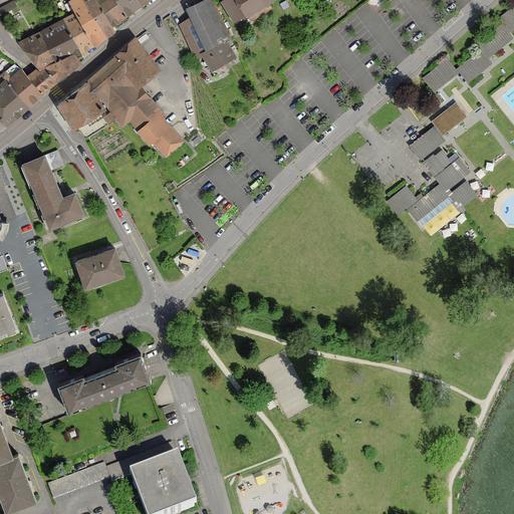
[(94,0),(68,0),(65,2),(72,13),(93,46),(115,32),(94,0)]
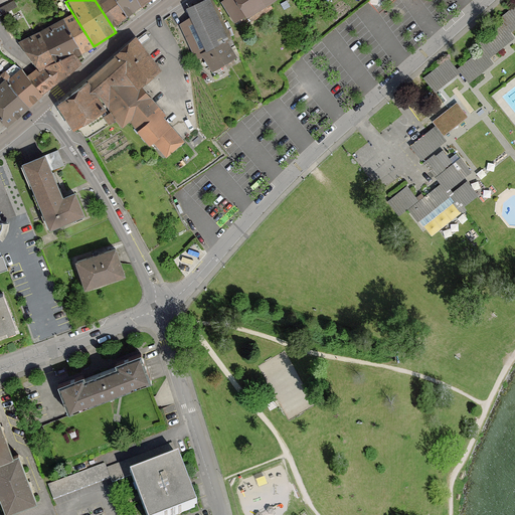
[(126,16),(115,0),(95,0),(112,25),(126,16)]
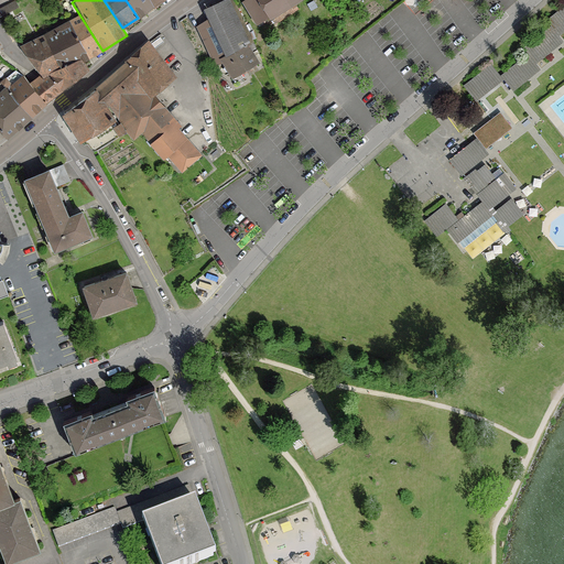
[(154,6),(150,0),(126,0),(137,17),(154,6)]
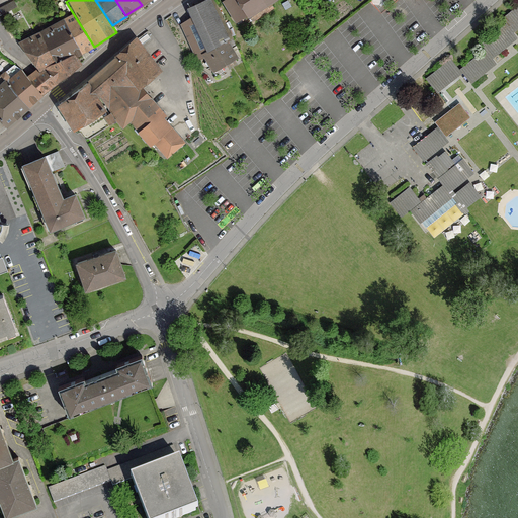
[(198,60),(205,57),(214,71),(237,58),(228,41),(230,40),(210,0),(206,0),(191,7),(197,22),(183,28),(198,60)]
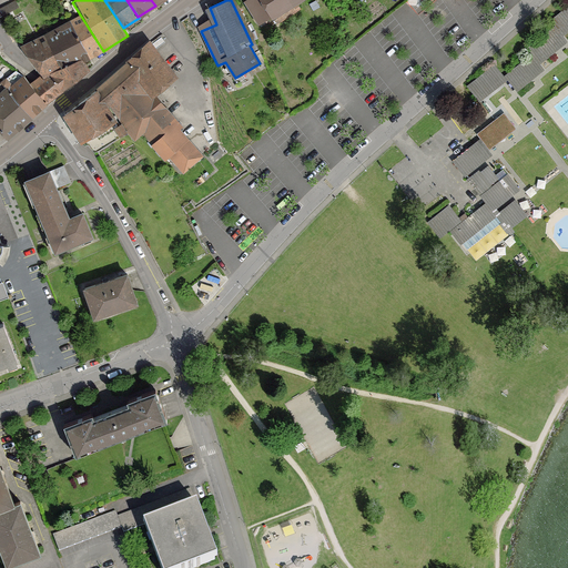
[(246,0),(245,1),(259,23),(273,14),(277,22),(295,11),(300,9),(297,3),(293,7),(291,4),(297,0),(246,0)]
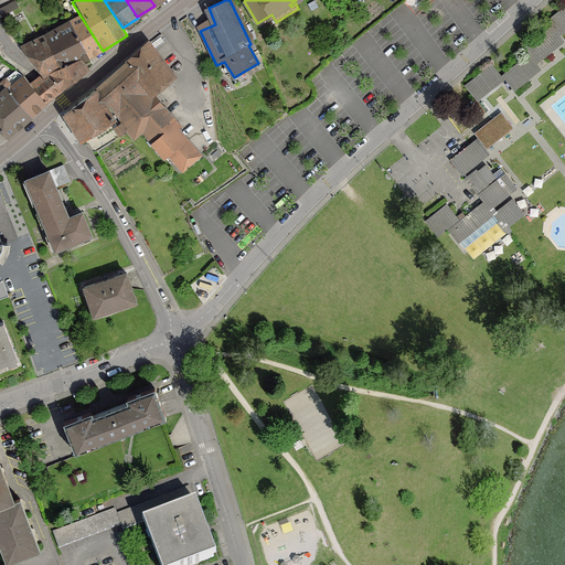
[(564,7),(550,19),(560,32),(564,27),(564,7)]
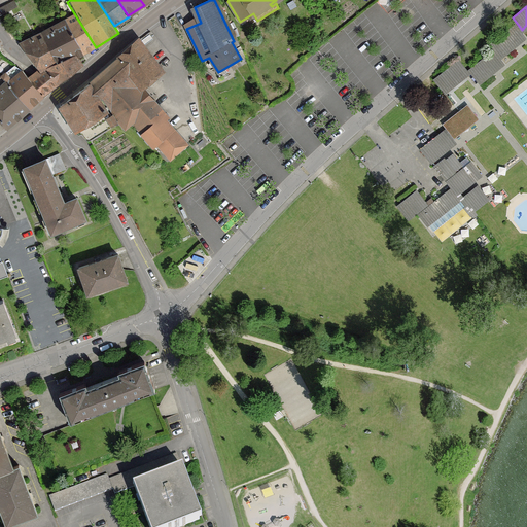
[(74,13),(19,43),(36,71),(28,77),(41,97),(82,64),(79,59),(96,47),(74,13)]
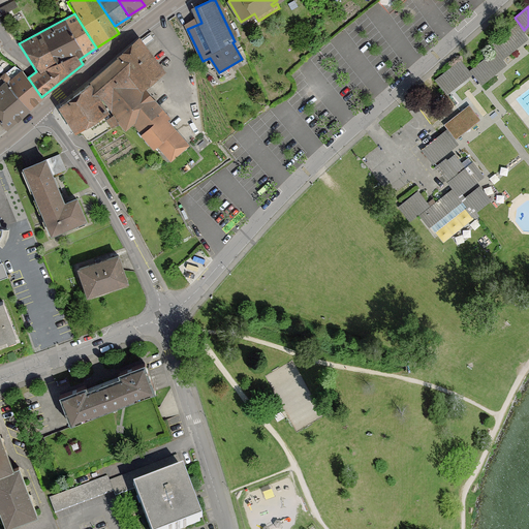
[(516,26),(493,44),(502,56),(525,38),(516,26)]
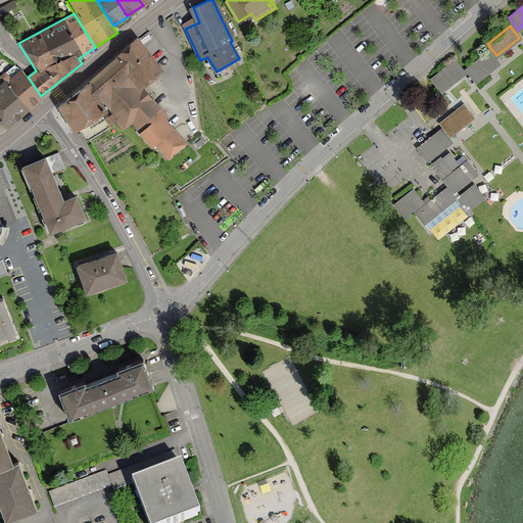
[(117,59),(89,83),(100,96),(111,112),(125,128),(131,122),(152,146),(156,143),(164,153),(181,139),(164,120),(167,117),(141,88),(142,87),(142,86),(160,72),(162,69),(160,67),(160,68),(139,42),(140,42),(138,39),(136,41),(137,42),(129,48),(128,47),(126,50),(120,57),(117,59)]
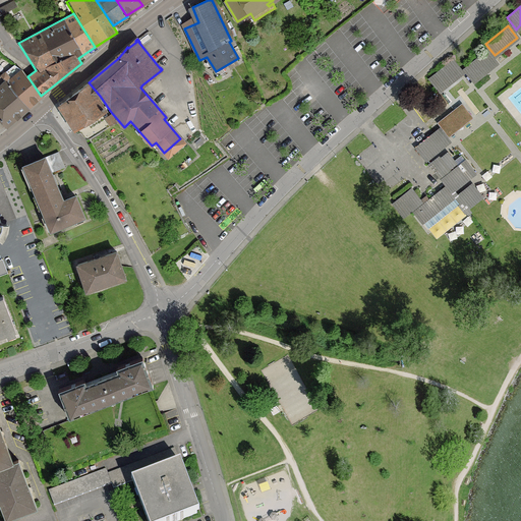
[(486,51),(465,69),(473,80),(497,63),(486,51)]
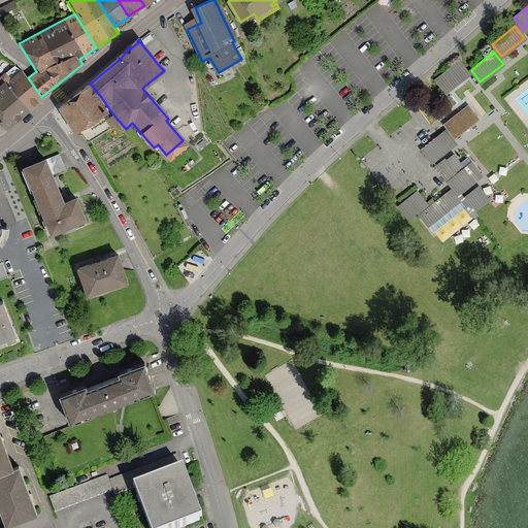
[(459,62),(436,79),(446,91),(468,73),(459,62)]
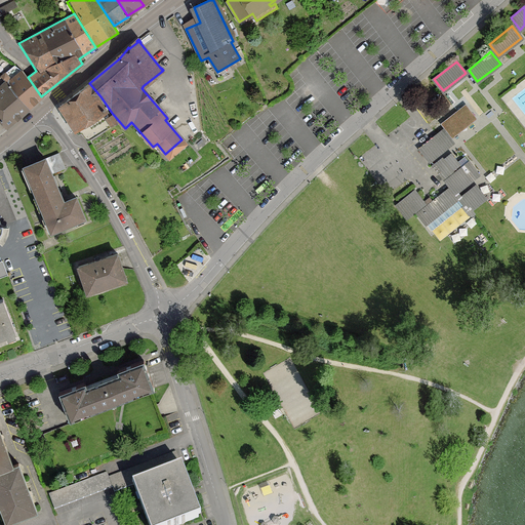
[(41,96),(19,72),(7,83),(29,108),(41,96)]
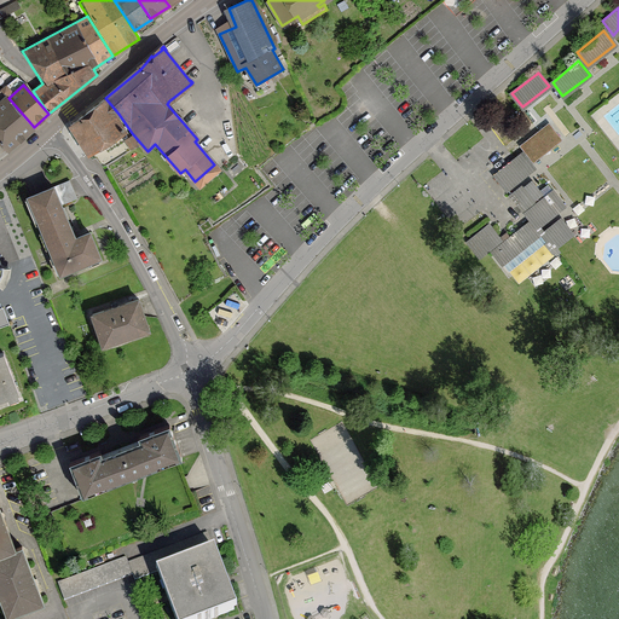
[(0,100),(0,144),(6,151),(34,127),(5,97),(0,100)]
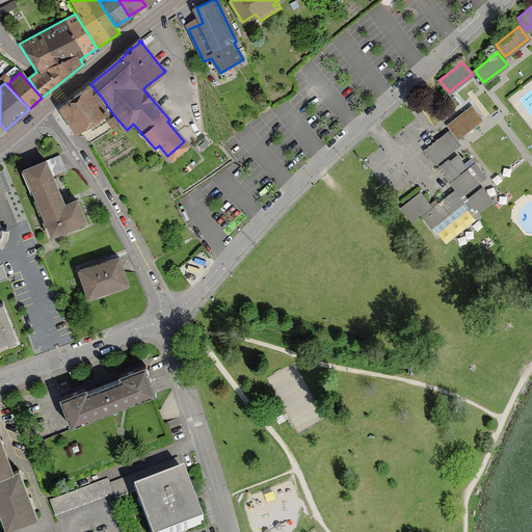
[(102,98),(90,84),(80,92),(75,97),(74,97),(60,107),(76,132),(81,136),(82,135),(88,142),(118,124),(113,115),(113,116),(111,113),(110,114),(109,112),(110,111),(108,108),(107,108),(101,100),(102,98)]
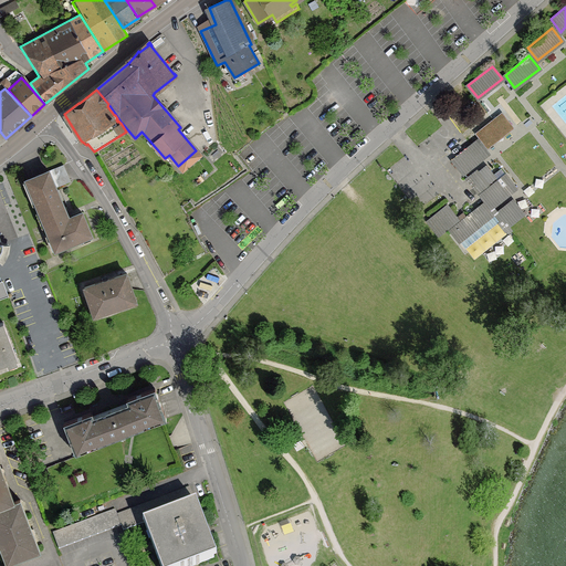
[(502,114),(478,133),(488,146),(512,126),(502,114)]
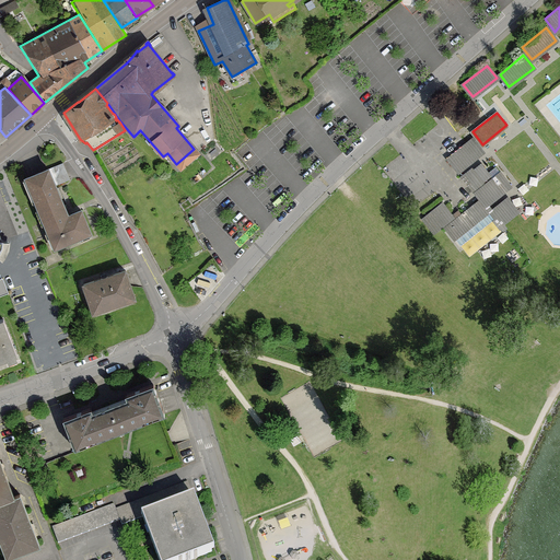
[(473,139),(448,158),(458,171),(482,151),(473,139)]
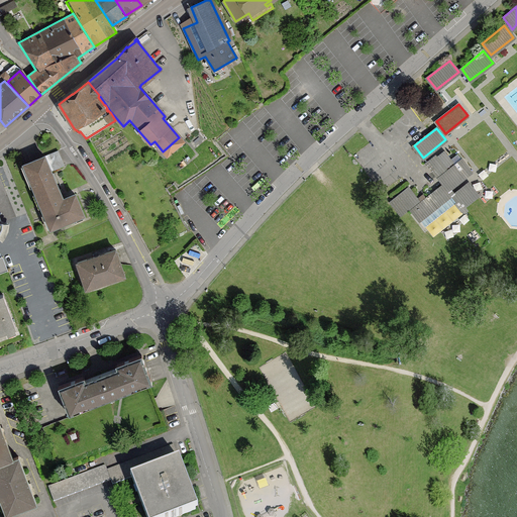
[(59,150),(44,157),(47,164),(62,158),(59,150)]
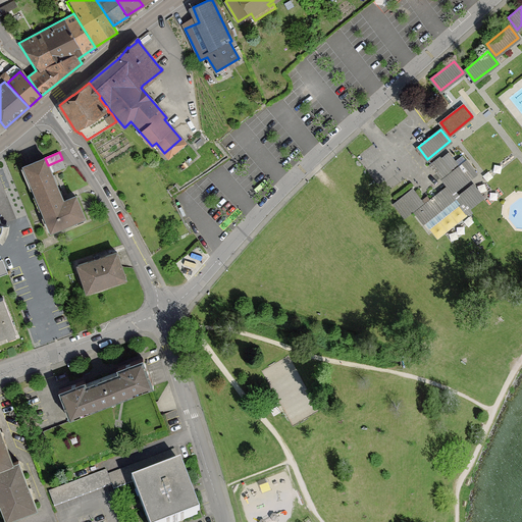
[(413,191),(398,203),(406,214),(416,206),(418,209),(416,211),(425,223),(429,228),(462,203),(453,191),(474,173),(466,161),(463,156),(455,161),(449,154),(433,166),(449,186),(424,205),(413,191)]
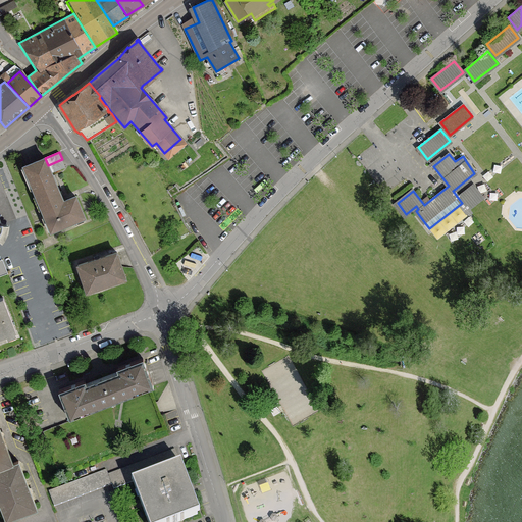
[(45,158),(24,166),(51,230),(85,217),(75,196),(63,201),(62,198),(61,195),(61,196),(55,180),(54,178),(51,173),(48,165),(45,158)]
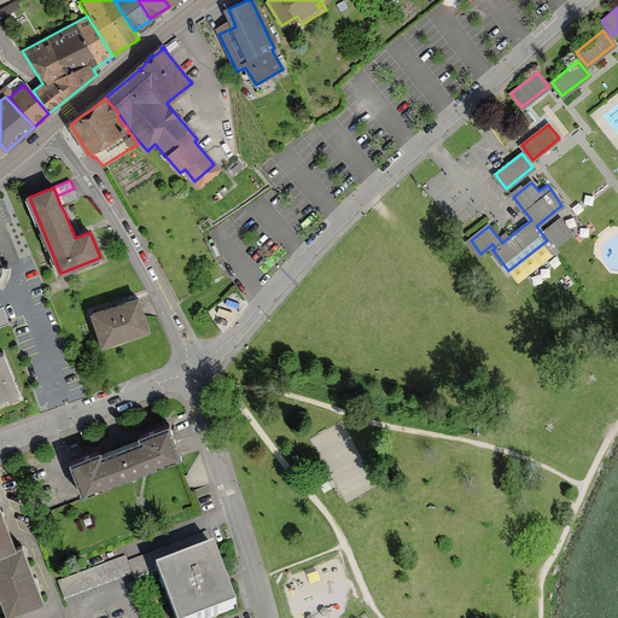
[(74,188),(57,196),(60,205),(77,198),(74,188)]
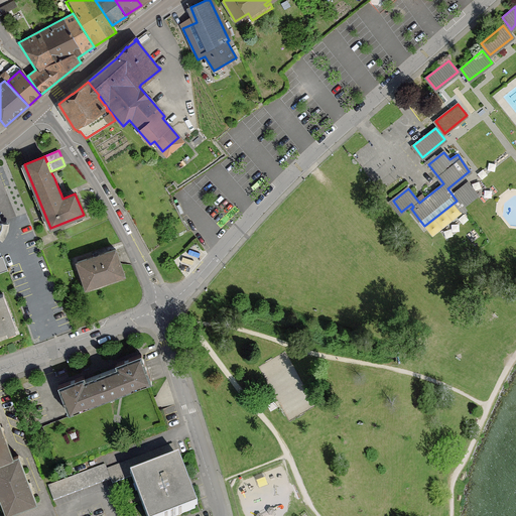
[(124,275),(116,249),(77,262),(86,288),(87,287),(86,286),(95,283),(96,284),(115,278),(114,277),(123,274),(124,275)]
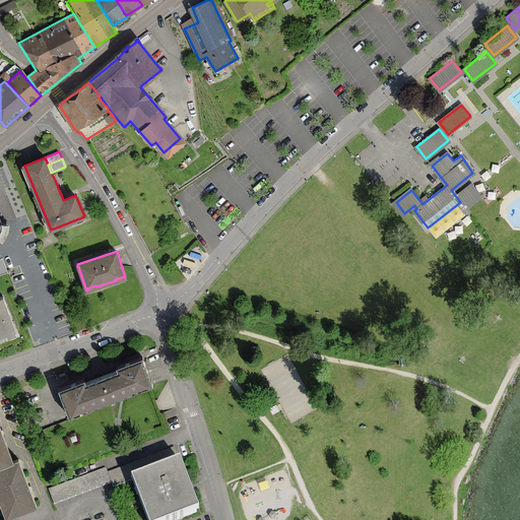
[(0,334),(15,329),(3,296),(0,297),(0,334)]
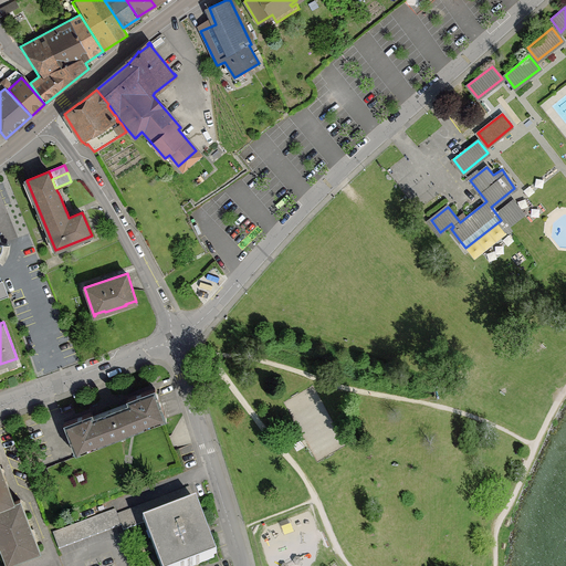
[(76,453),(167,419),(165,416),(166,416),(155,388),(127,398),(127,399),(128,402),(93,416),(92,413),(93,412),(92,411),(64,422),(74,450),(76,453)]
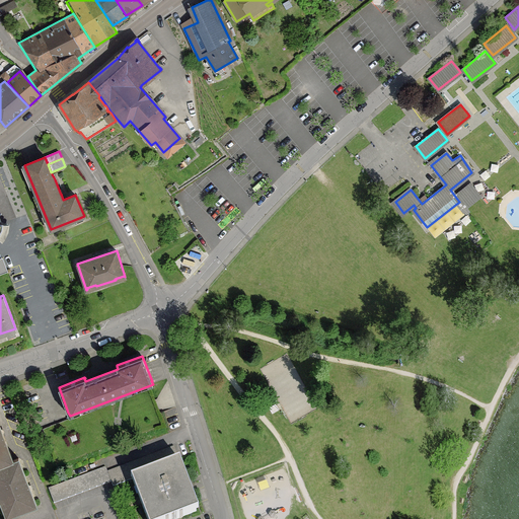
[(0,465),(13,460),(0,426),(0,465)]
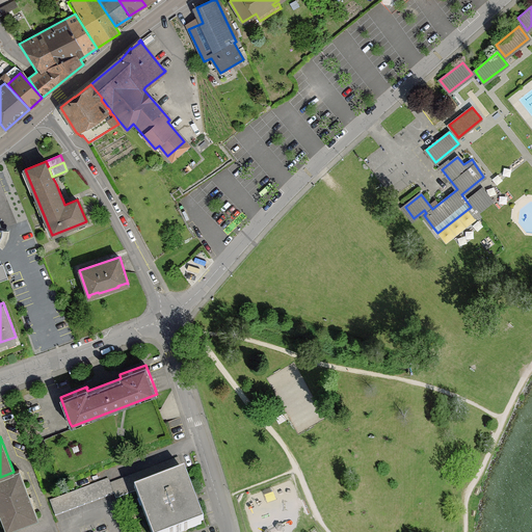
[(49,502),(55,517),(114,495),(116,501),(186,475),(180,459),(110,486),(108,480),(49,502)]
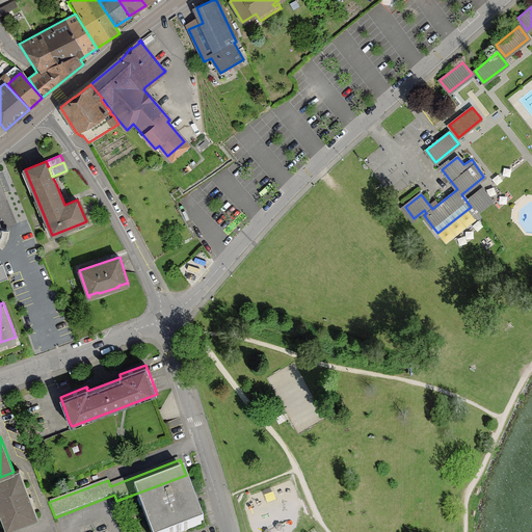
[(19,469),(14,472),(0,477),(0,500),(10,527),(37,516),(19,469)]
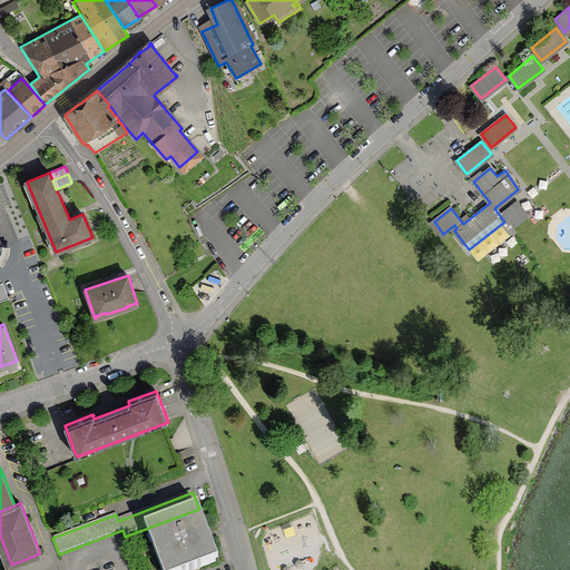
[(147,529),(163,569),(204,569),(222,563),(202,509),(147,529)]
